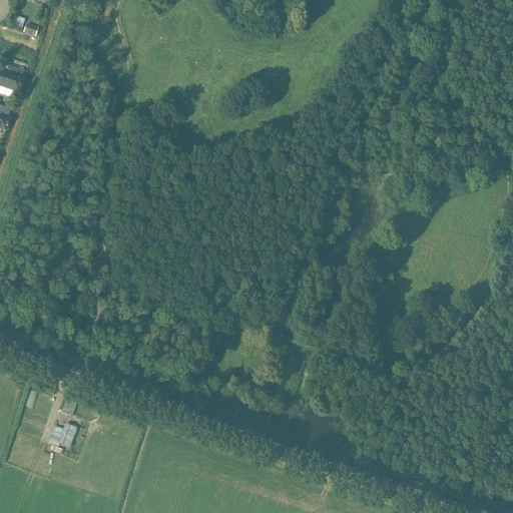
[(19,32),(37,38),(40,28),(23,22),(19,32)]
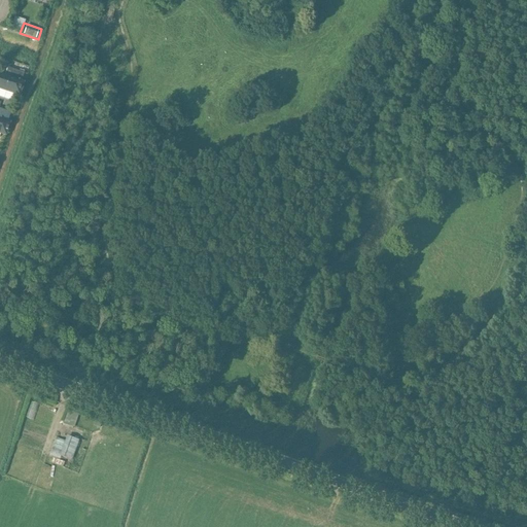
[(0,89),(19,96),(22,84),(20,83),(21,79),(22,80),(24,74),(8,68),(4,78),(0,76),(0,89)]
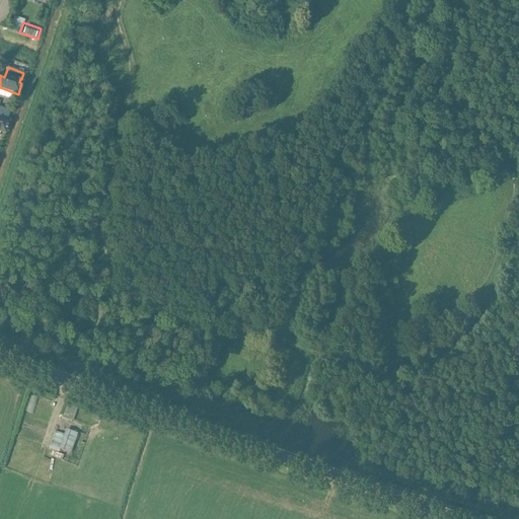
[(0,131),(5,133),(8,122),(7,121),(9,112),(0,107),(0,131)]
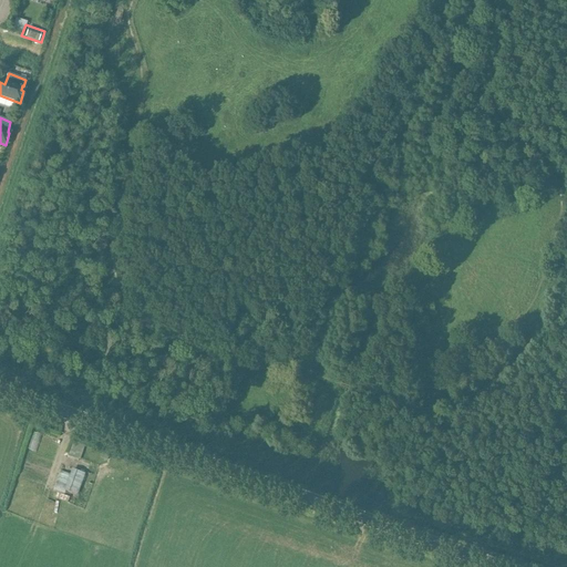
[(80,461),(85,445),(72,441),(68,457),(80,461)]
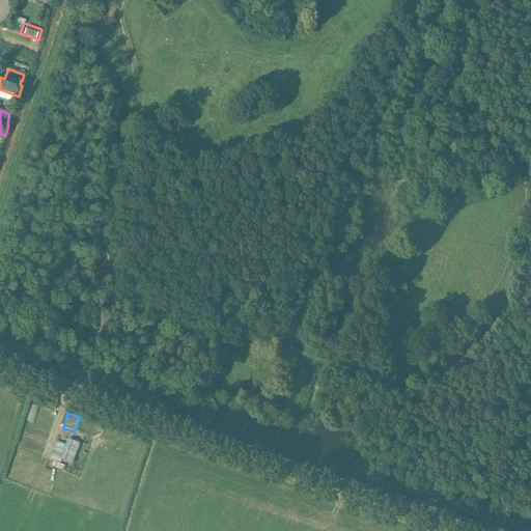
[(79,445),(67,440),(61,458),(73,465),(79,445)]
